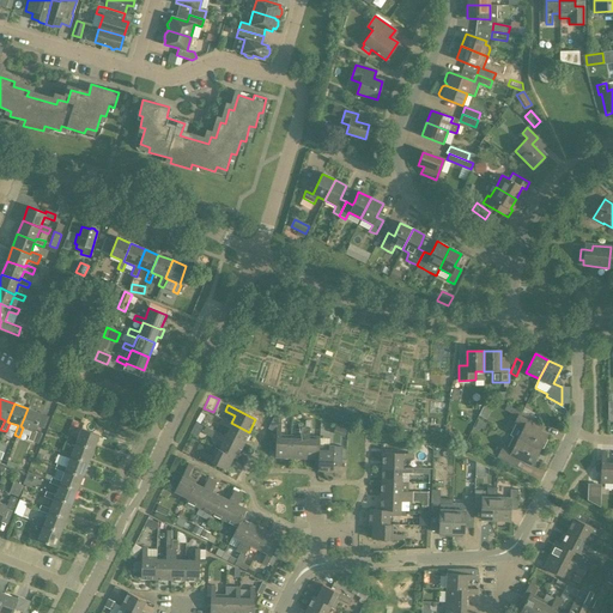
[(489,418),(492,410),(485,407),(481,416),(489,418)]
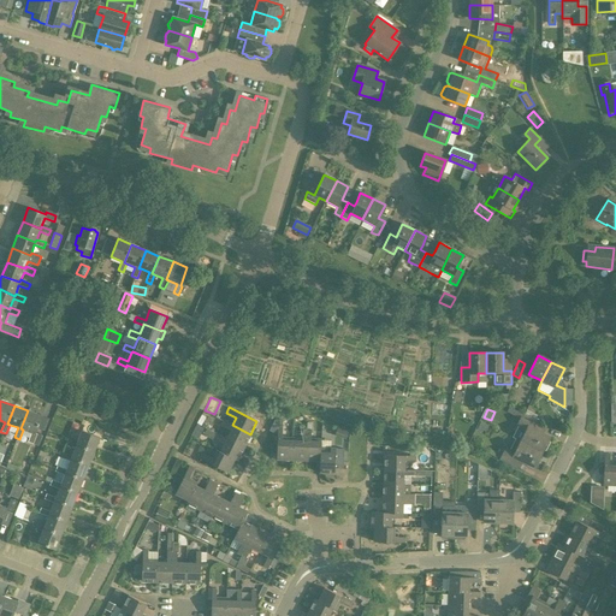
[(48,419),(41,416),(28,410),(21,428),(23,430),(31,433),(28,443),(33,444),(37,446),(42,437),(36,434),(36,436),(35,434),(37,427),(43,431),(48,419)]
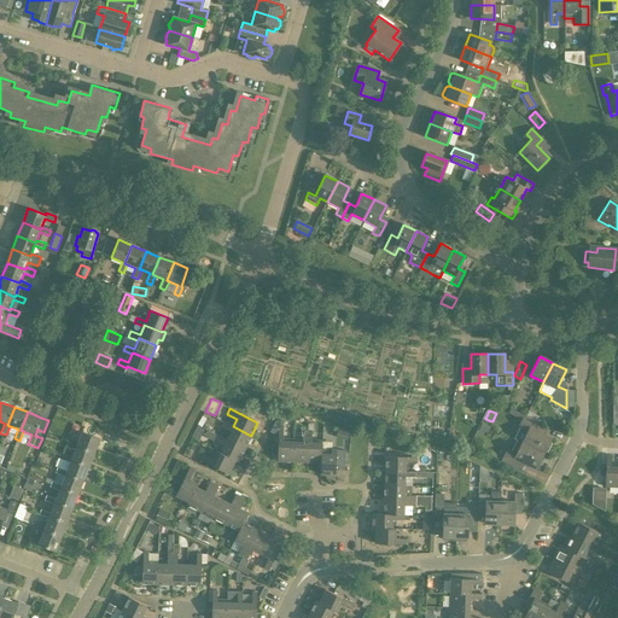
[(517,439),(517,441),(543,454),(551,438),(544,435),(548,427),(524,415),(516,412),(513,415),(522,420),(518,427),(519,429),(514,438),(517,439)]
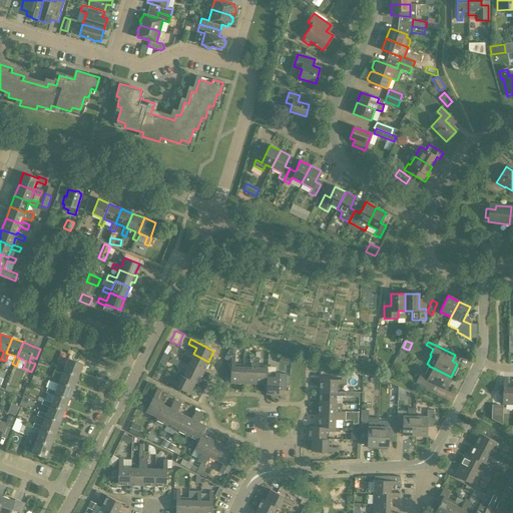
[(208,362),(193,354),(185,350),(183,354),(191,358),(188,365),(202,373),(208,362)]
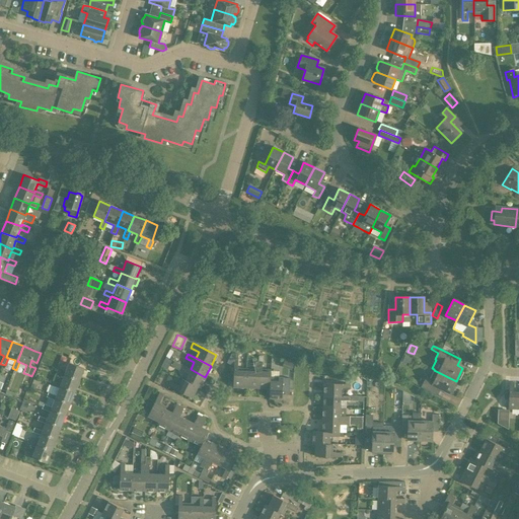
[(171,361),(165,358),(160,368),(166,371),(171,361)]
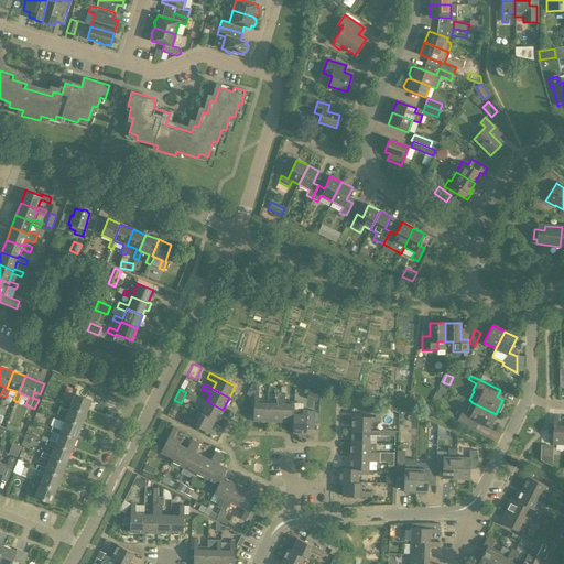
[(267,422),(268,401),(259,401),(259,393),(255,392),(255,399),(253,422),(267,422)]
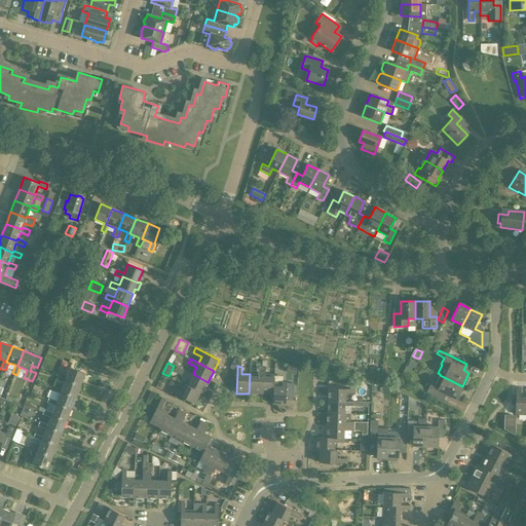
[(258,375),(250,374),(249,393),(261,395),(262,367),(259,367),(258,375)]
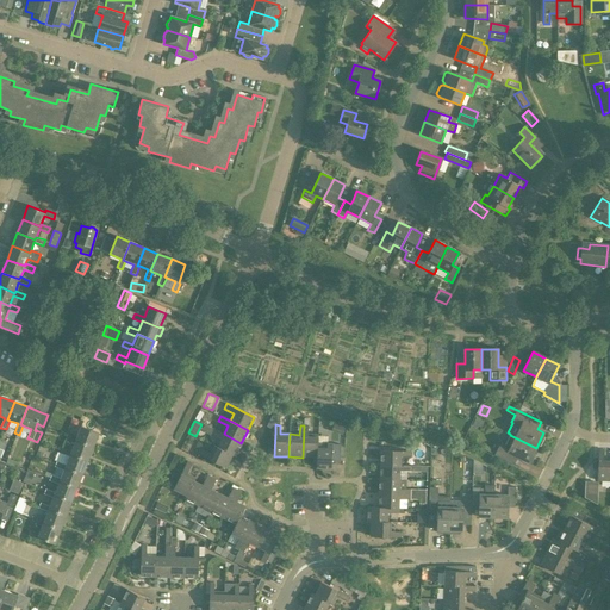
[(303,458),(317,458),(317,448),(318,448),(318,435),(309,435),(309,427),(304,425),(303,458)]
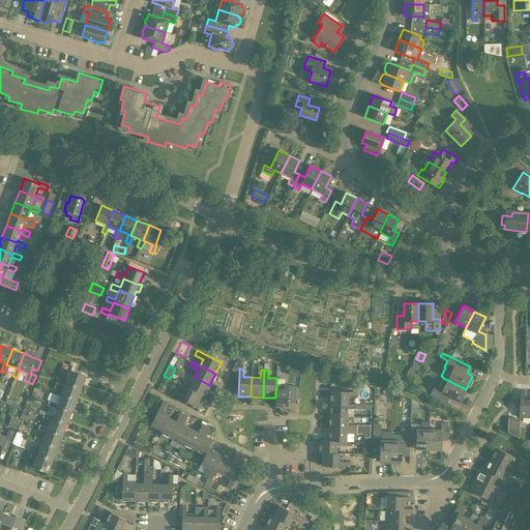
[(70,371),(66,380),(59,377),(57,382),(64,385),(65,383),(81,389),(85,377),(70,371)]
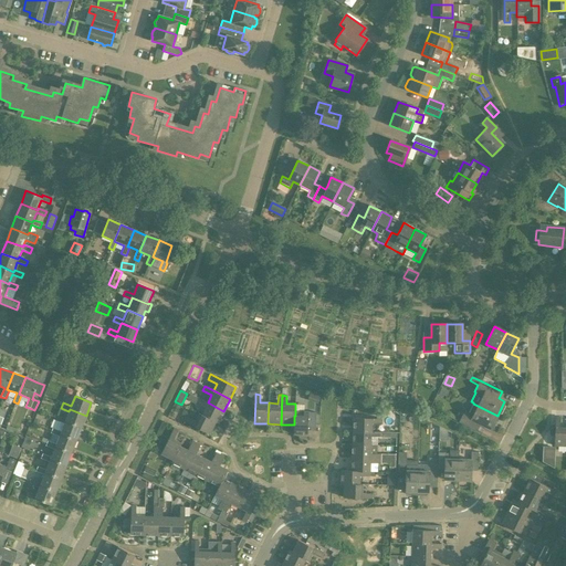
[(206,407),(201,415),(215,421),(215,422),(218,423),(223,411),(208,402),(199,398),(197,402),(206,407)]
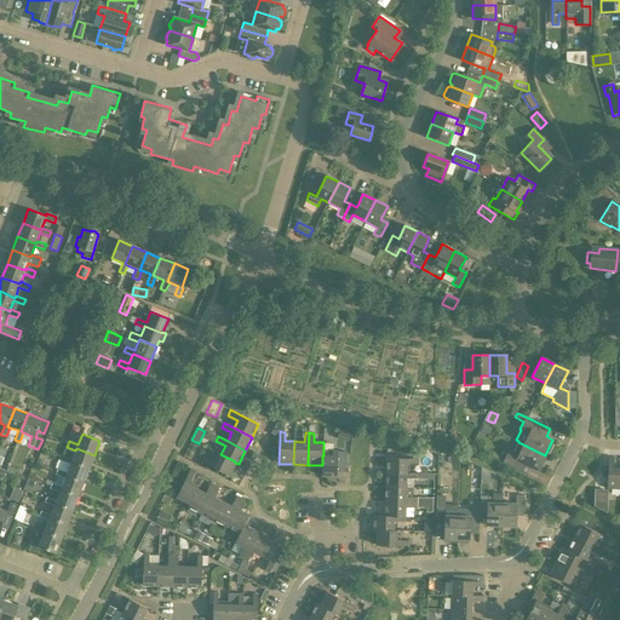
[(518,442),(512,453),(509,451),(503,463),(527,475),(530,468),(538,471),(545,455),(518,442)]
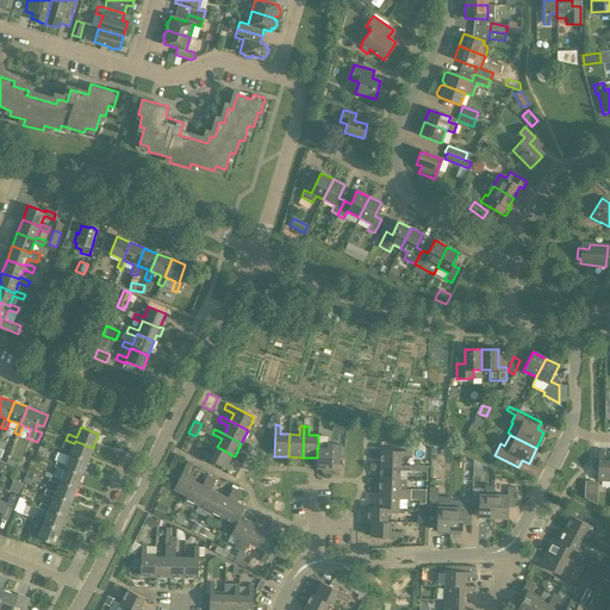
[(87,461),(93,448),(75,441),(74,443),(72,452),(62,448),(60,453),(62,454),(69,456),(70,454),(87,461)]
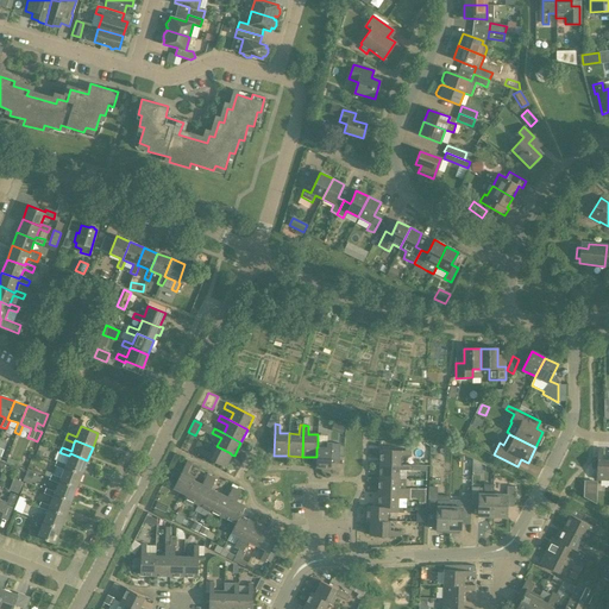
[(316,457),(315,468),(331,469),(331,460),(339,460),(340,444),(332,444),(332,443),(326,443),(326,449),(318,447),(316,447),(316,457)]
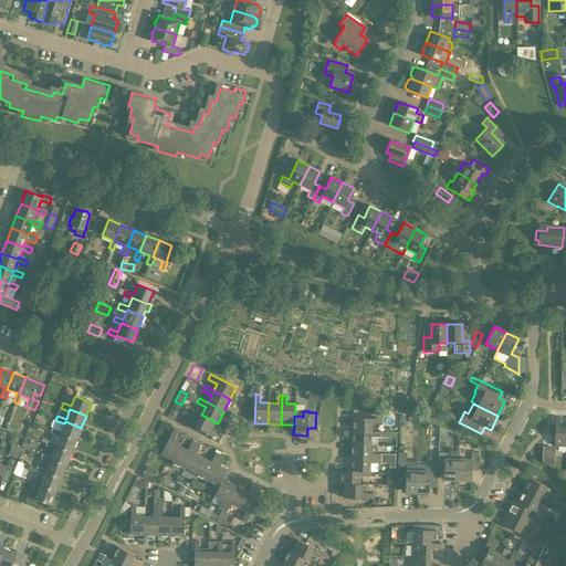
[(201,415),(199,413),(195,421),(186,417),(184,421),(209,433),(215,422),(215,421),(201,415)]
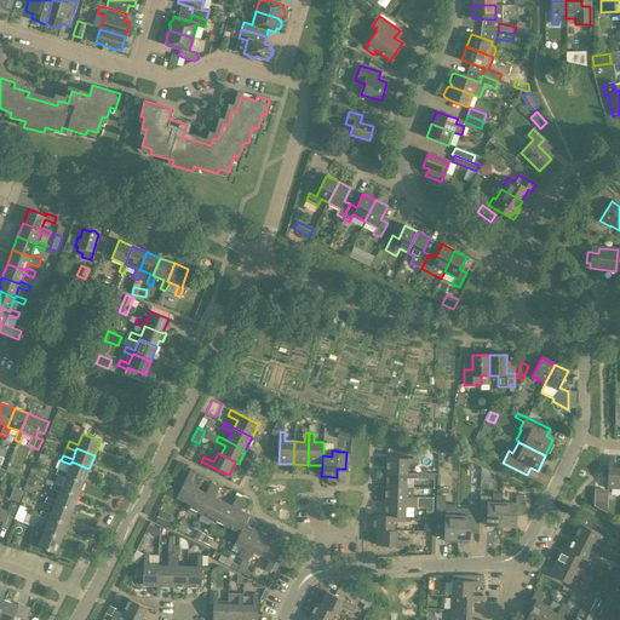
[(407,472),(407,464),(418,464),(418,459),(386,458),(386,472),(407,474),(407,472)]
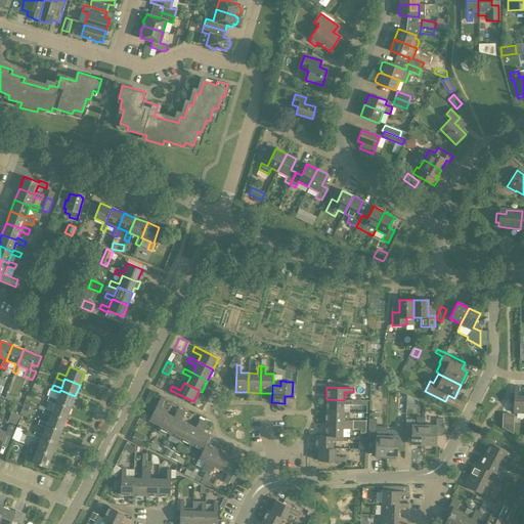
[(523,412),(523,396),(518,396),(519,387),(514,387),(513,413),(523,412)]
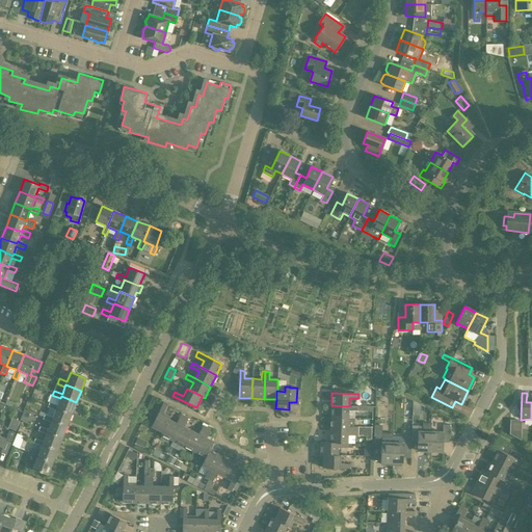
[(72,415),(76,402),(61,396),(60,398),(54,396),(51,403),(49,403),(48,407),(49,408),(55,410),(56,408),(72,415)]
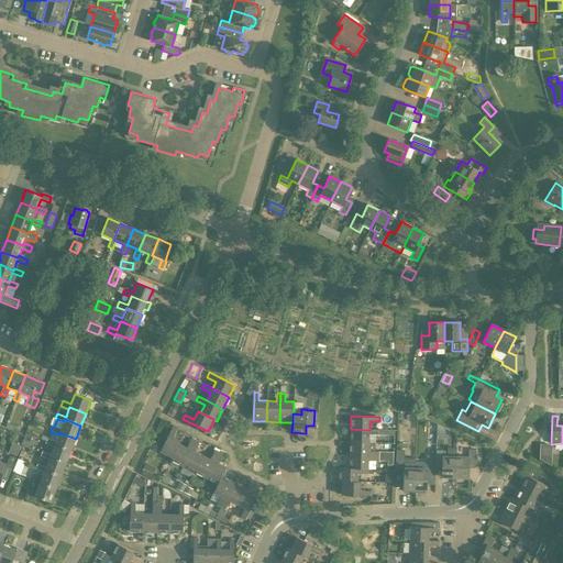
[(178,444),(179,444),(180,441),(173,437),(177,428),(173,426),(159,451),(172,457),(178,444)]
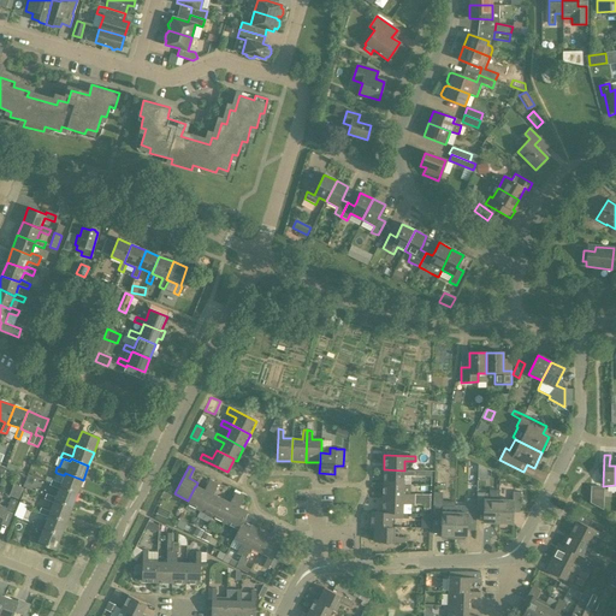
[(415,471),(404,469),(404,471),(384,469),(383,484),(403,485),(403,475),(415,475),(415,471)]
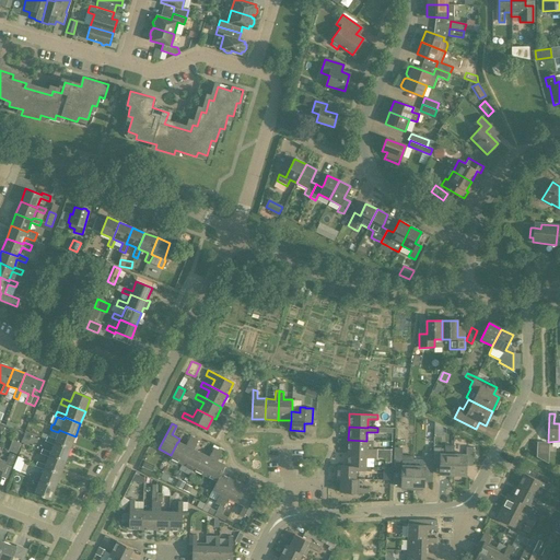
[(70,448),(76,436),(59,430),(58,432),(56,440),(47,436),(45,442),(54,444),(54,443),(70,448)]
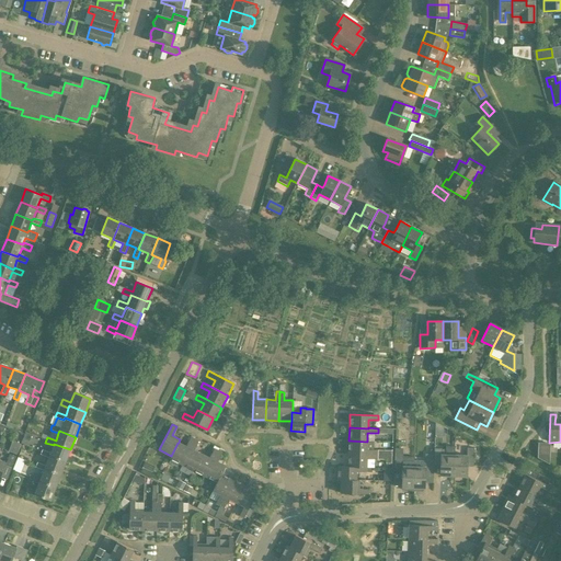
[(182,465),(194,439),(191,437),(186,446),(179,443),(178,443),(171,456),(170,458),(182,465)]
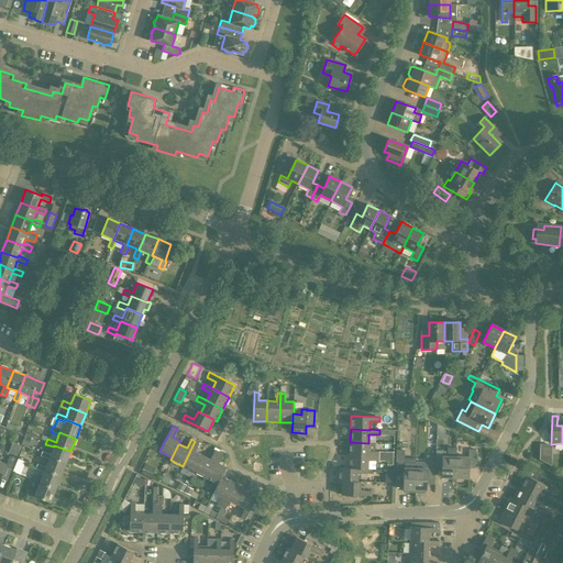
[(13,441),(10,452),(19,455),(22,444),(13,441)]
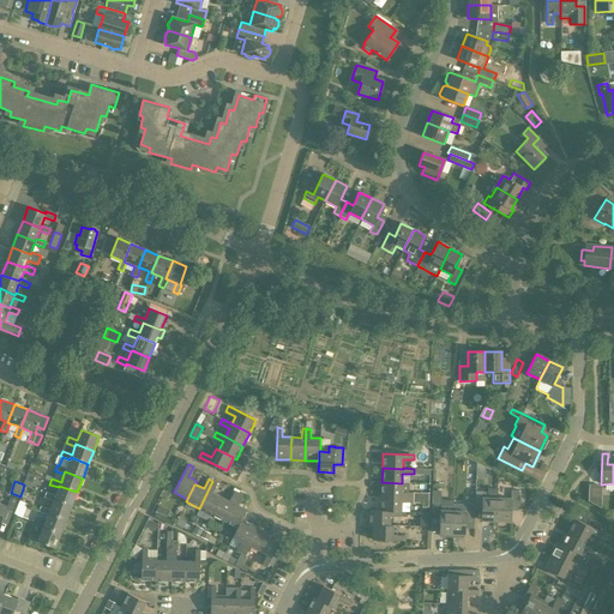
[(212,515),(221,497),(212,493),(217,482),(212,481),(199,509),(212,515)]
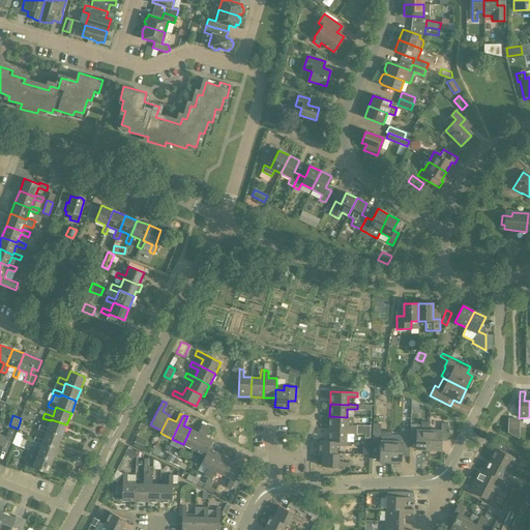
[(347,417),(329,416),(329,429),(356,430),(356,425),(353,425),(353,417),(347,417)]
